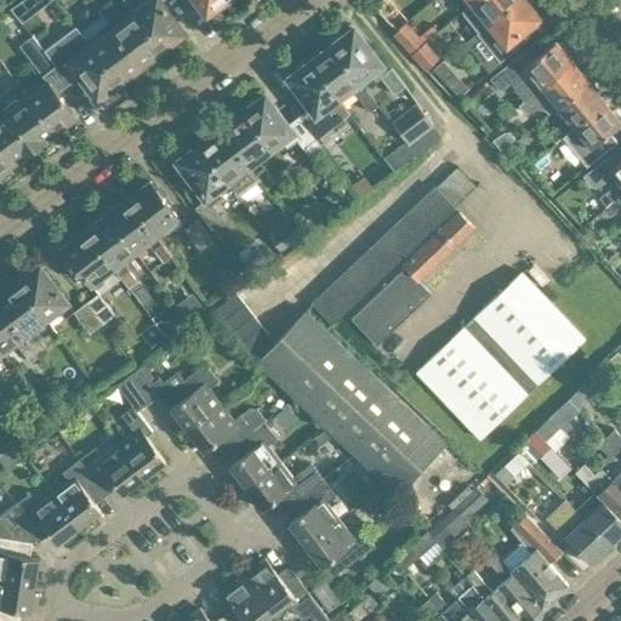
[(24,0),(13,10),(22,20),(33,11),(24,0)]
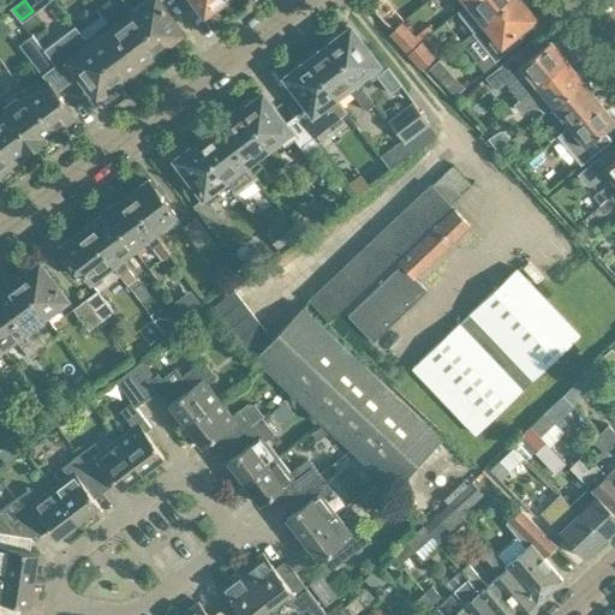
[(125,0),(126,1),(165,52),(173,46),(173,40),(183,33),(159,0),(125,0)]
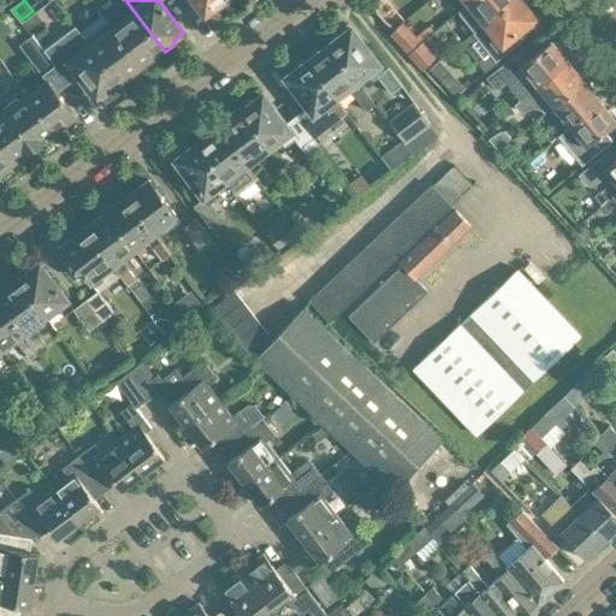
[(227,3),(225,0),(193,0),(205,16),(214,7),(217,11),(227,3)]
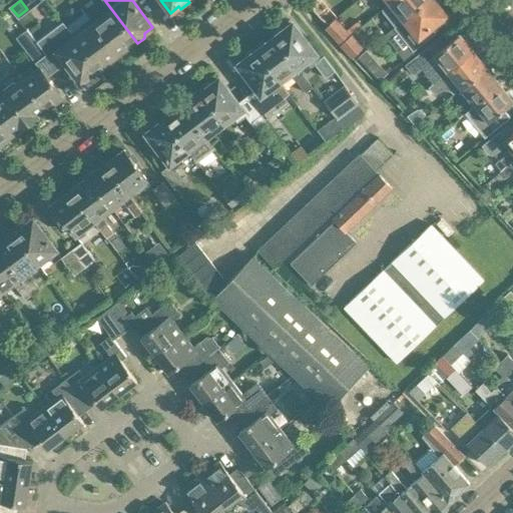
[(396,25),(427,0),(392,0),(390,3),(383,8),(396,25)]
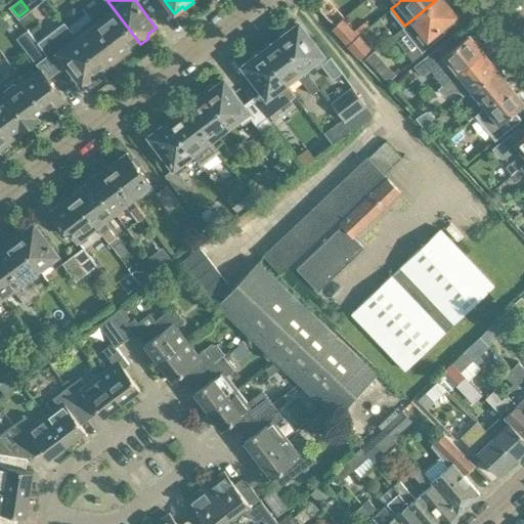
[(436,0),(404,26),(419,43),(417,45),(421,50),(442,33),(438,28),(453,16),(449,10),(447,7),(447,5),(444,0),(441,0),(436,0)]
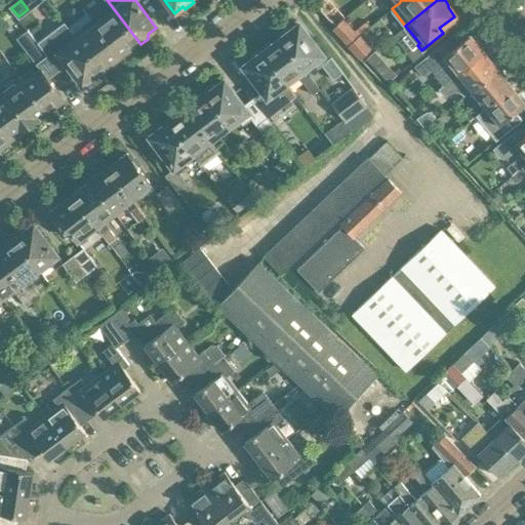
[(140,44),(108,1),(89,14),(119,54),(127,49),(132,50),(140,44)]
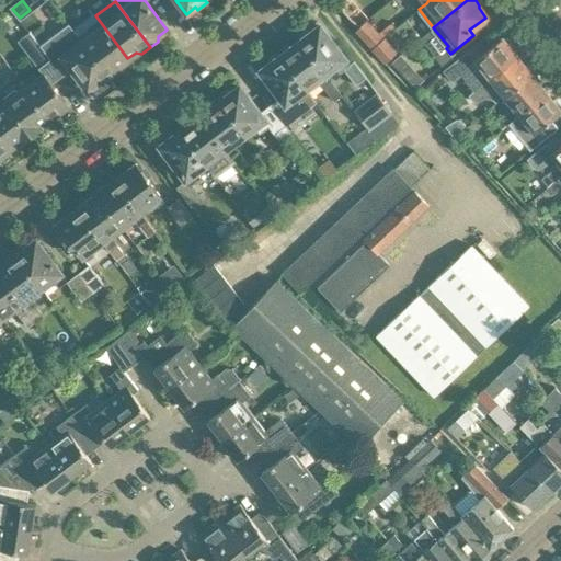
[(127,58),(95,15),(93,13),(73,27),(81,37),(111,77),(118,71),(119,65),(127,58)]
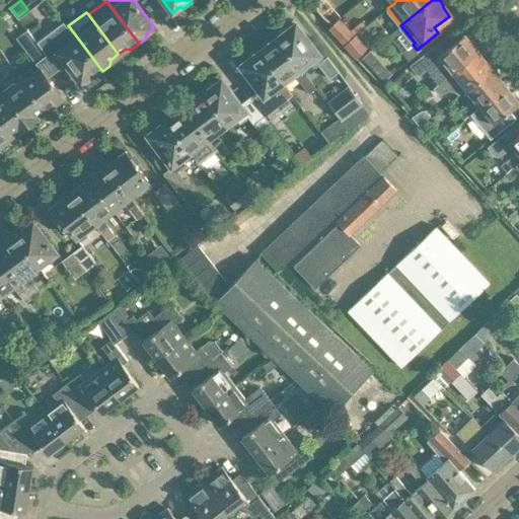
[(340,17),(329,27),(328,28),(344,44),(365,24),(362,20),(351,29),(340,17)]
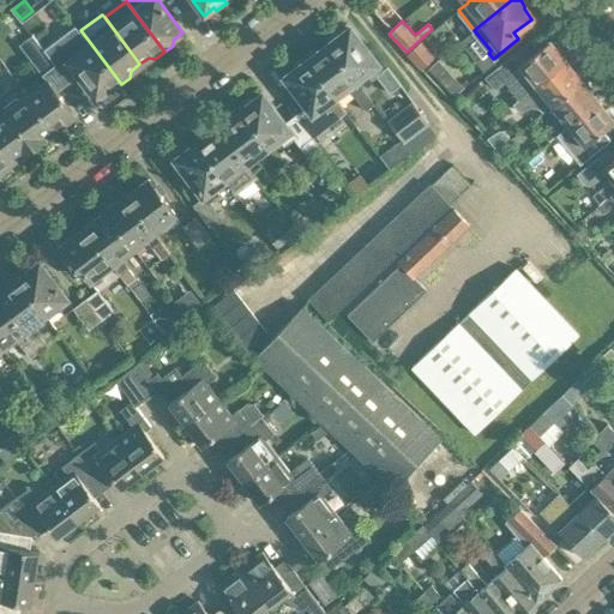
[(77,25),(44,49),(54,61),(54,60),(55,64),(70,82),(79,74),(96,97),(106,90),(112,91),(121,84),(89,41),(80,30),(77,25)]
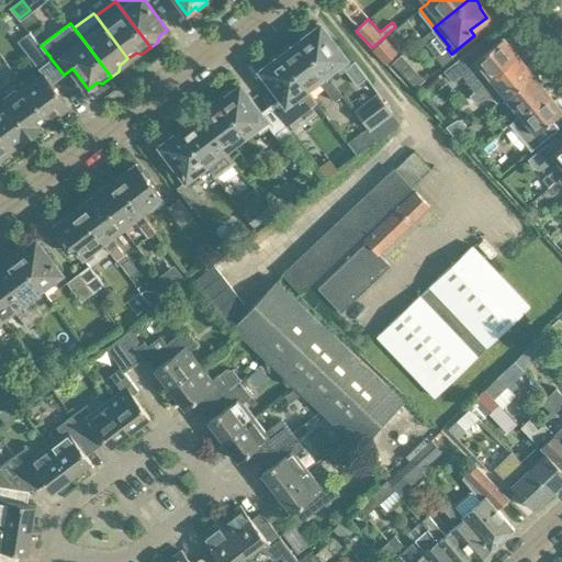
[(346,58),(321,25),(312,32),(307,31),(298,38),(299,42),(327,76),(328,75),(337,68),(340,72),(345,70),(357,86),(367,78),(355,60),(350,65),(345,59),(346,58)]
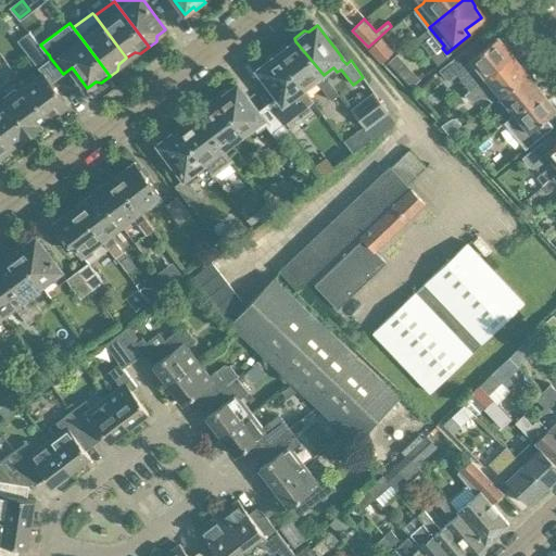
[(49,55),(40,45),(29,30),(19,40),(38,66),(50,58),(49,54),(49,55)]
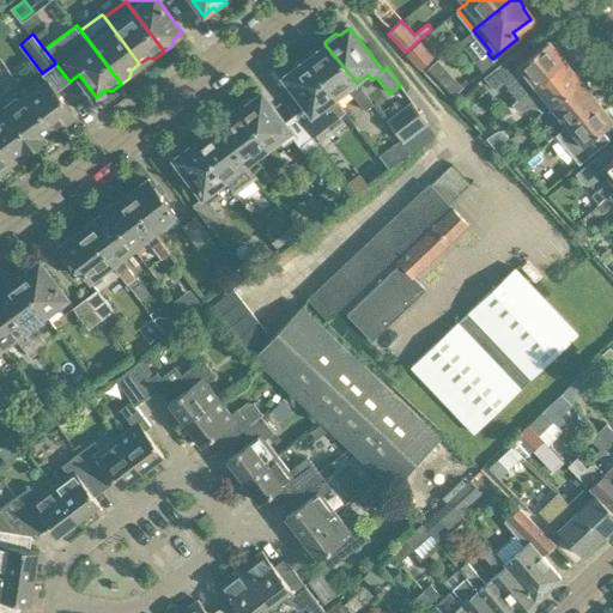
[(485,76),(483,78),(493,90),(503,83),(517,99),(520,97),(564,60),(557,50),(559,49),(552,40),(550,42),(548,40),(536,49),(530,41),(529,40),(511,55),(485,76)]
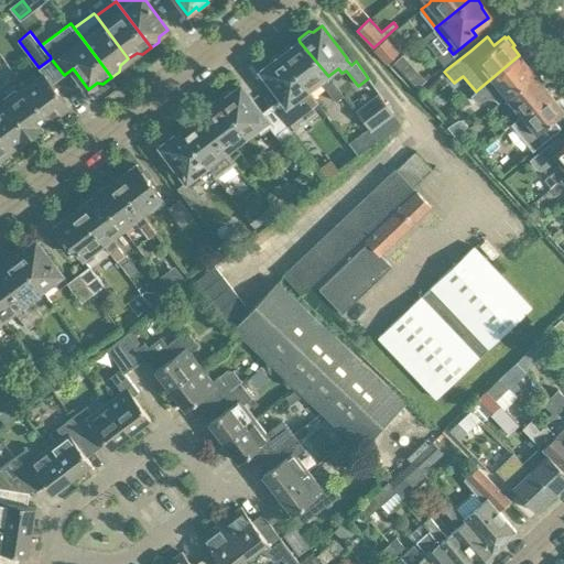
[(387,38),(375,49),(388,63),(400,52),(387,38)]
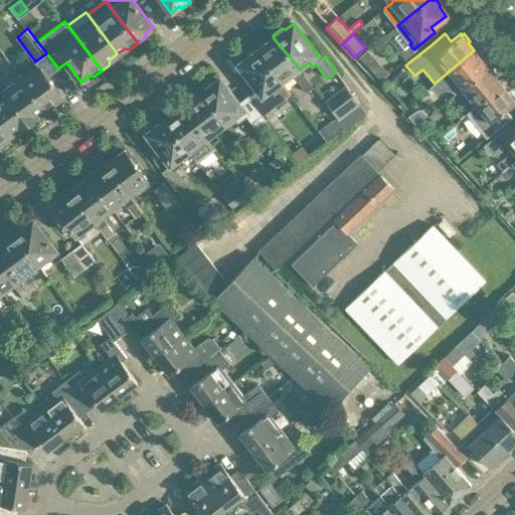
[(300,69),(274,38),(268,42),(264,42),(255,48),(283,83),(294,75),(307,93),(314,87),(301,68),(300,69)]
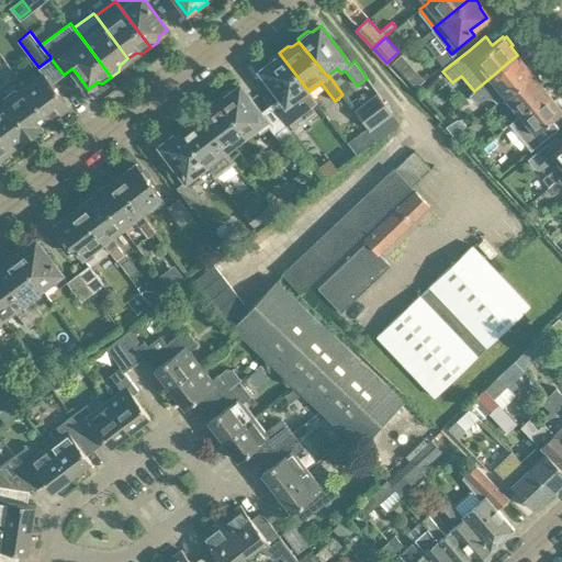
[(269,65),(261,70),(281,97),(271,104),(287,125),(317,102),(308,91),(279,53),(270,59),(269,65)]
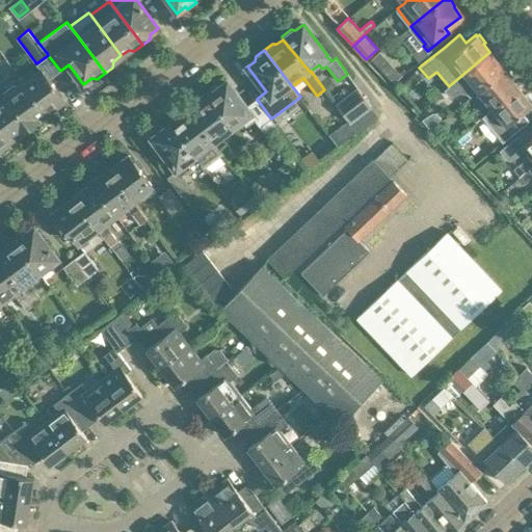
[(449,86),(446,89),(452,96),(457,92),(461,90),(463,90),(467,90),(469,91),(473,95),(506,68),(499,58),(497,60),(489,52),(451,84),(449,86)]
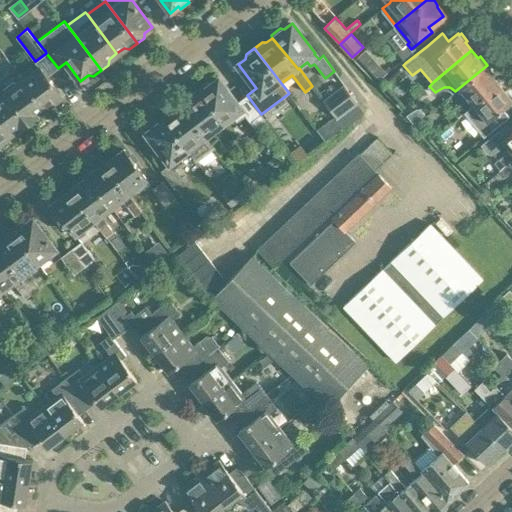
[(359,57),(367,66),(379,79),(386,73),(366,51),(359,57)]
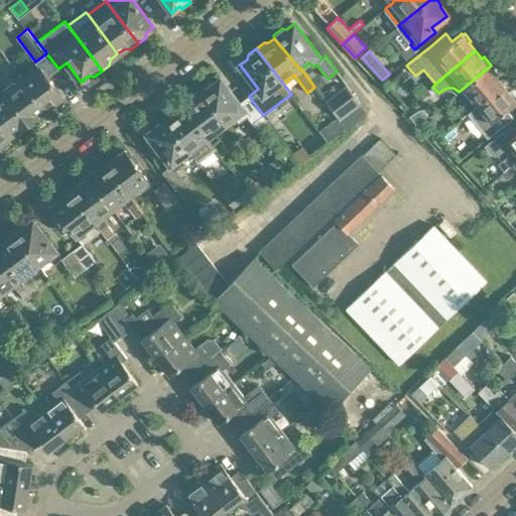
[(62,95),(40,65),(22,78),(45,108),(47,106),(50,107),(55,103),(56,100),(62,95)]
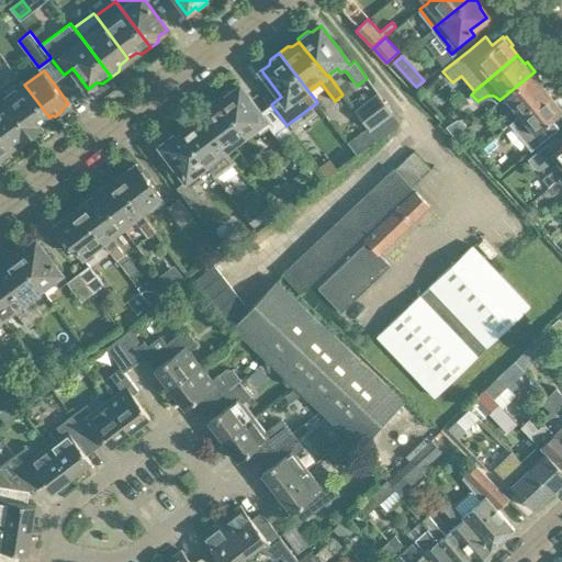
[(508,124),(547,91),(540,83),(543,81),(535,71),(499,100),(508,111),(497,121),(503,128),(508,124)]
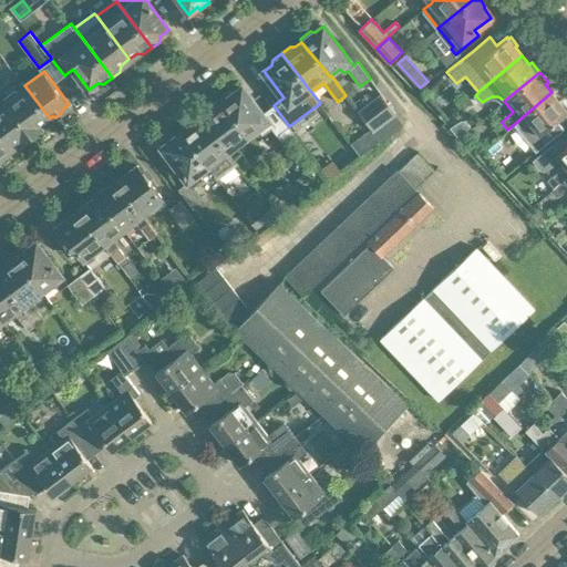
[(24,85),(23,83),(4,98),(32,134),(32,132),(33,131),(37,132),(42,127),(42,124),(50,119),(24,85)]
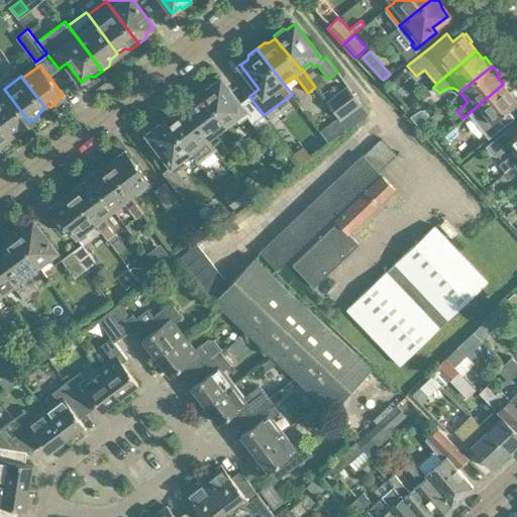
[(208,84),(199,90),(227,126),(237,118),(240,122),(248,116),(259,128),(268,121),(264,115),(249,96),(239,103),(220,79),(212,86),(208,84)]
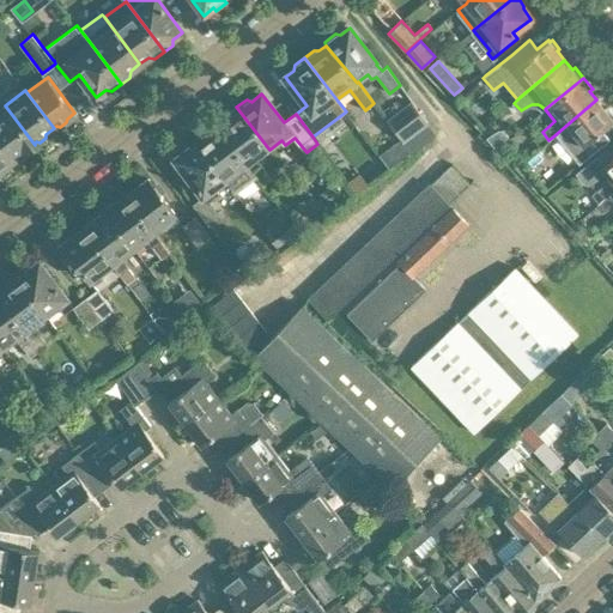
[(608,139),(601,131),(612,120),(611,117),(612,116),(612,114),(607,108),(604,109),(596,99),(554,135),(578,165),(610,140),(608,139)]
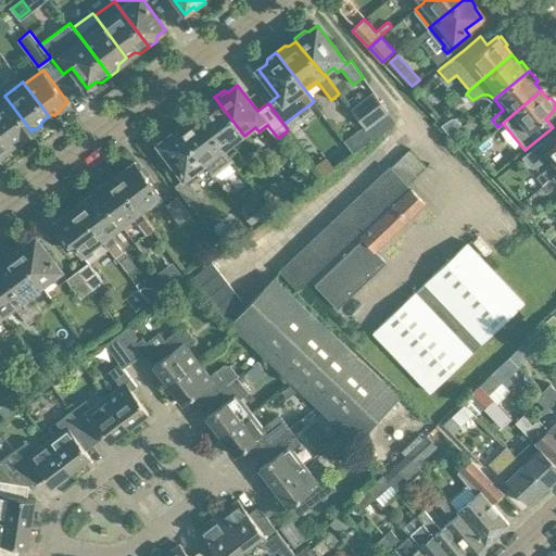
[(374,91),(351,109),(364,126),(366,128),(388,112),(389,111),(374,91)]
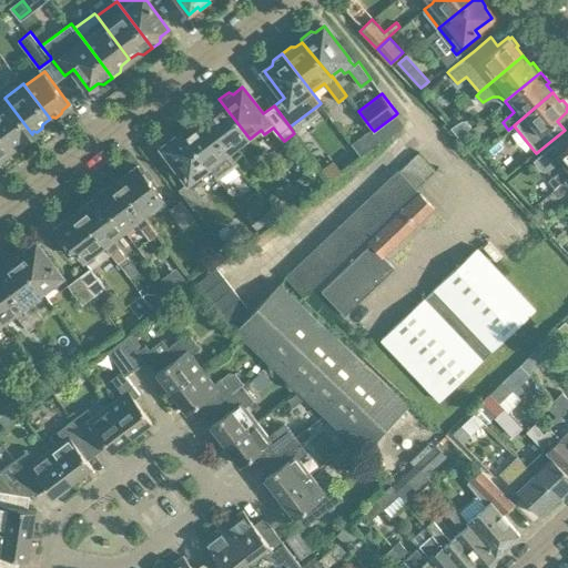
[(32,134),(4,98),(0,100),(0,131),(12,148),(20,141),(24,142),(30,138),(29,134),(30,133),(32,134)]
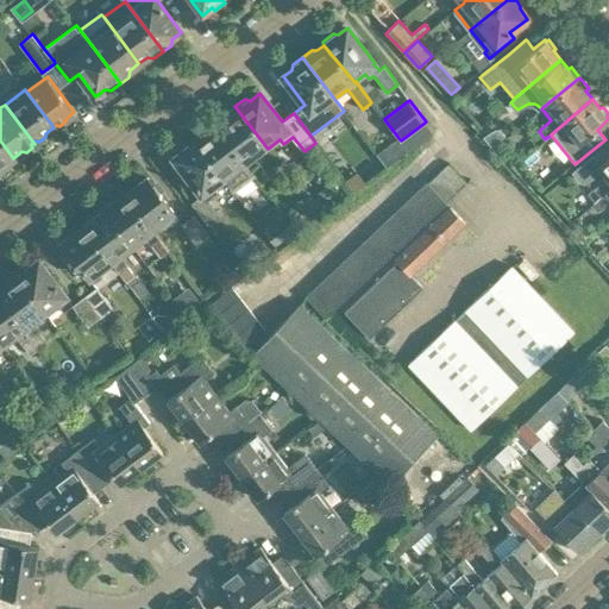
[(268,149),(234,106),(225,114),(225,120),(217,126),(250,169),(262,184),(271,177),(256,157),(268,149)]
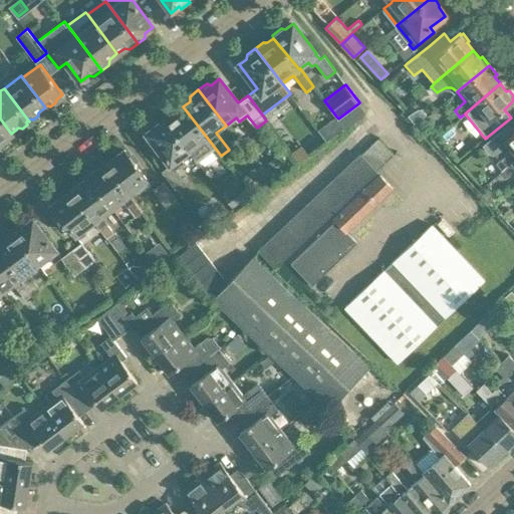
[(364,112),(358,104),(358,103),(338,118),(336,116),(318,130),(327,141),(364,112)]
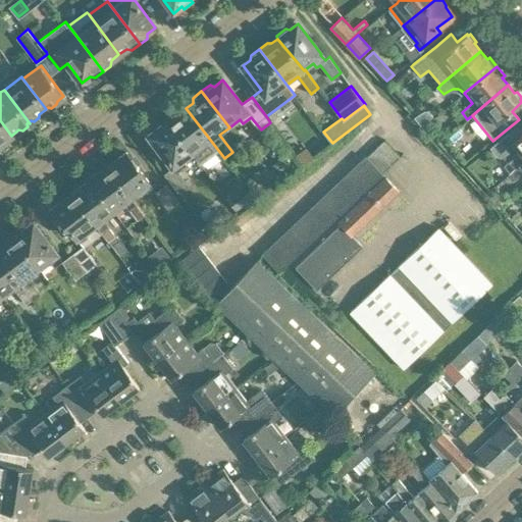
[(214,145),(186,108),(178,114),(173,112),(165,118),(193,154),(201,164),(218,150),(214,145)]
